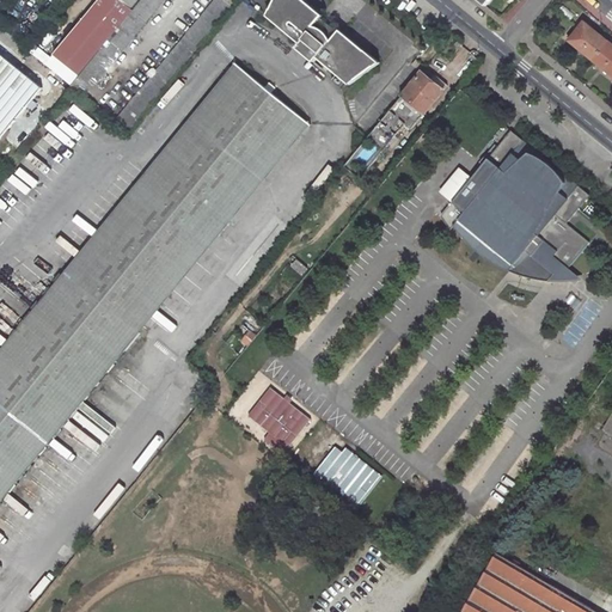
[(122,0),(101,0),(55,57),(79,77),(135,11),(133,8),(122,0)]
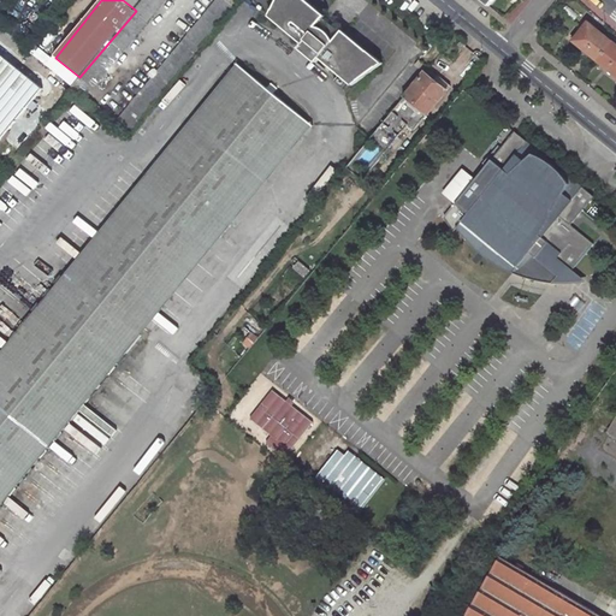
[(165,0),(143,0),(136,11),(72,88),(84,99),(165,0)]
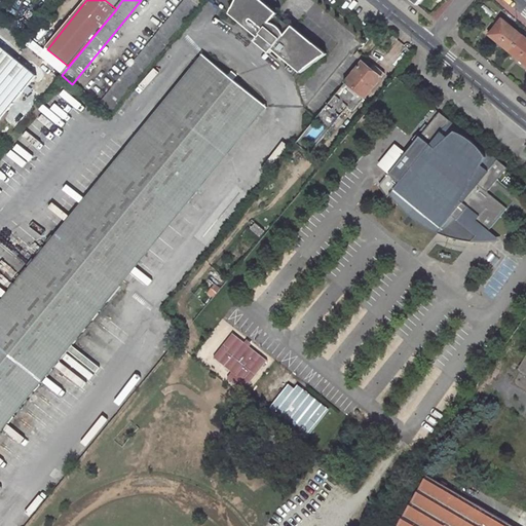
[(203,2),(200,0),(186,0),(99,106),(110,115),(203,2)]
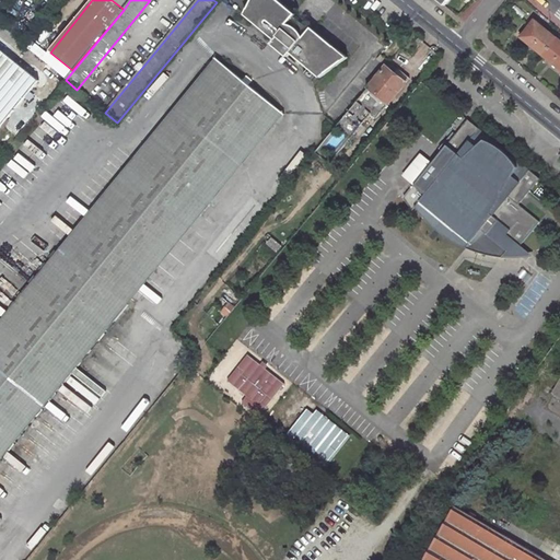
[(253,0),(246,16),(276,41),(272,45),(289,58),(292,54),(323,78),(350,57),(313,27),(310,32),(294,20),(299,14),(280,0),(253,0)]
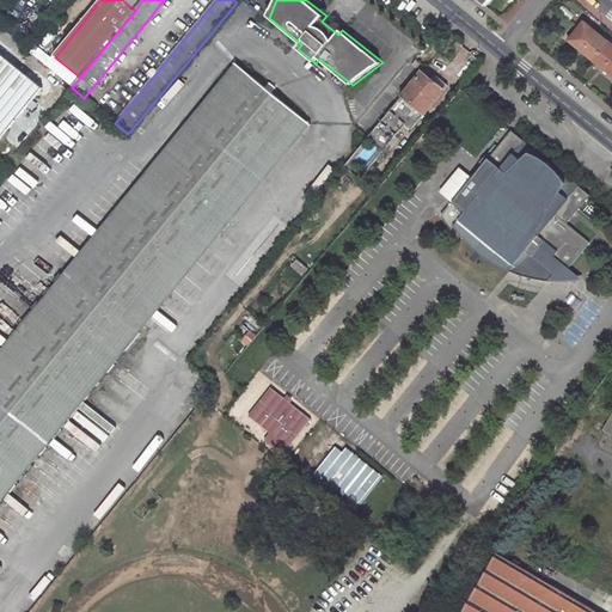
[(607,43),(583,24),(570,42),(594,61),(607,43)]
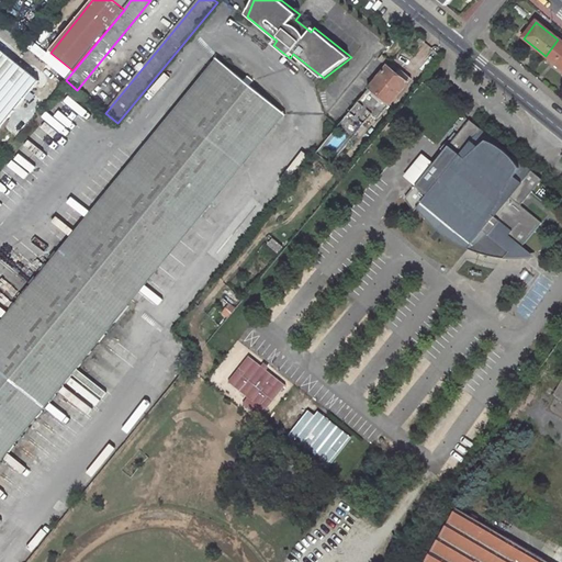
[(546,56),(561,68),(561,42),(558,40),(546,56)]
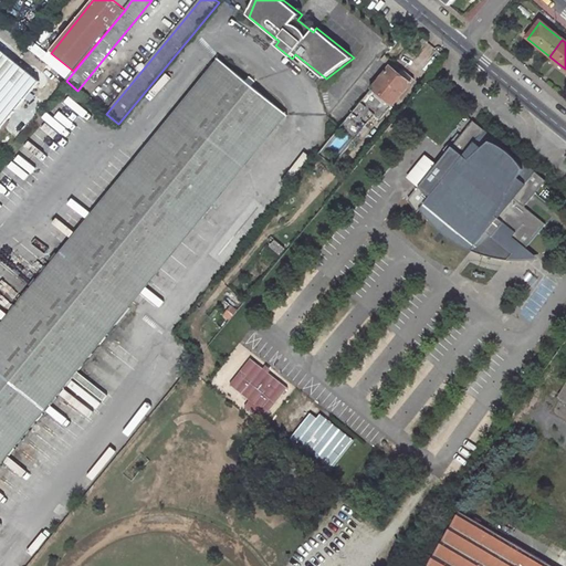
[(0,128),(39,82),(0,50),(0,128)]
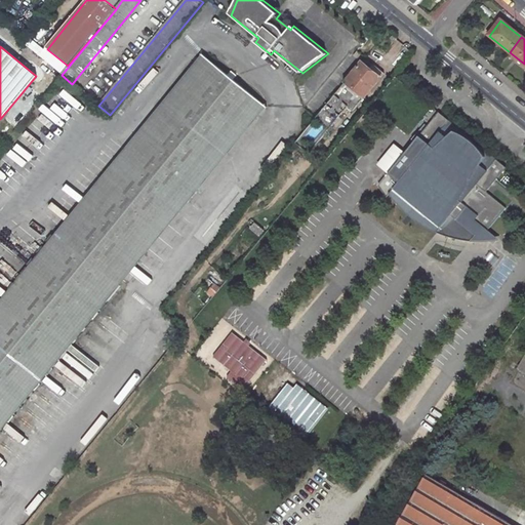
[(201,51),(50,228),(65,239),(210,59),(201,51)]
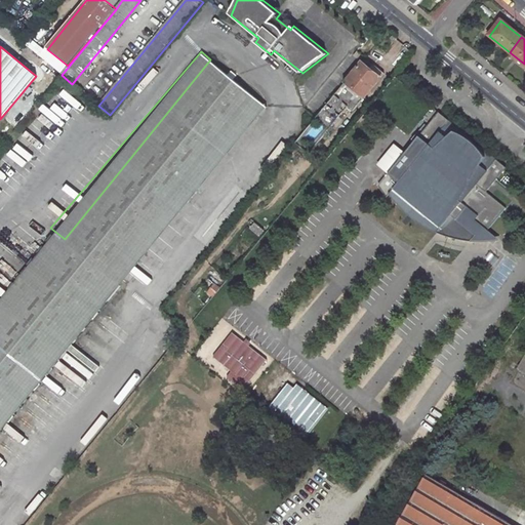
[(353,55),(360,62),(363,57),(356,51),(353,55)]
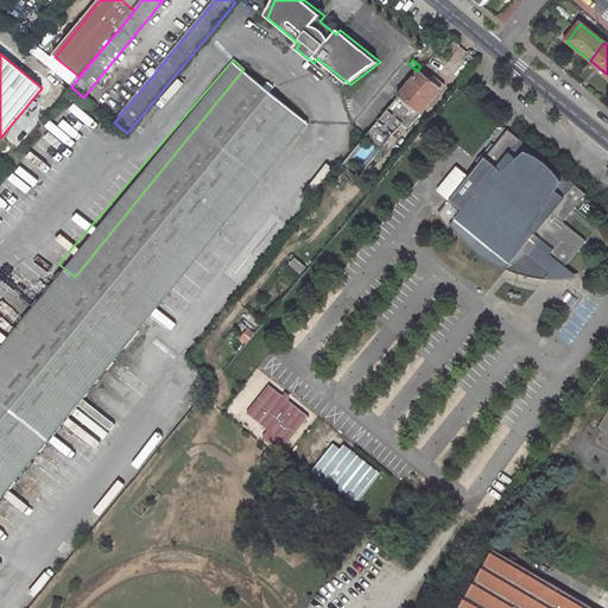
[(0,498),(139,329),(126,318),(207,217),(249,165),(295,111),(244,69),(75,277),(58,264),(0,337),(0,498)]
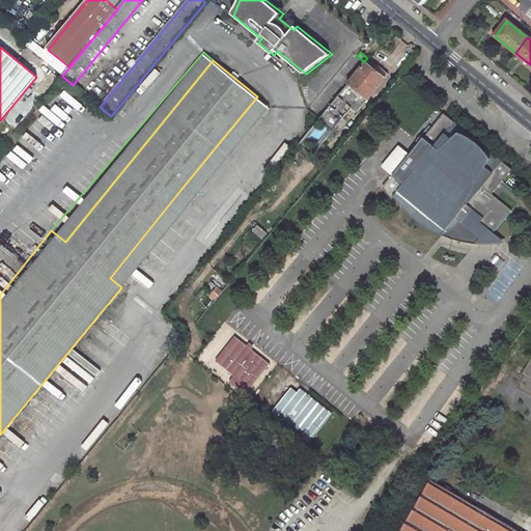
[(365,64),(348,84),(320,119),(299,146),(312,157),(360,99),(359,98),(362,94),(368,100),(388,75),(376,65),(372,71),(365,64)]
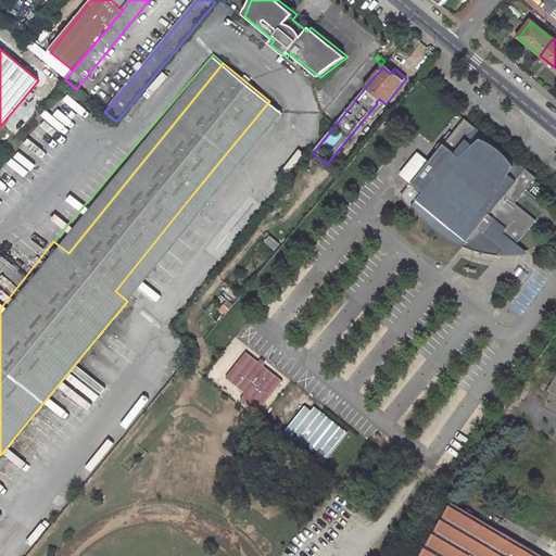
[(189,199),(115,291),(127,301),(281,112),(269,101),(228,151),(189,199)]
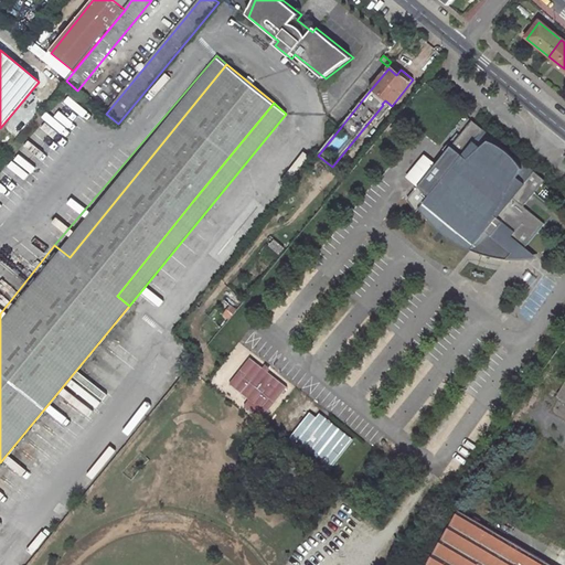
[(544,181),(472,121),(460,136),(446,152),(407,200),(416,212),(419,209),(425,215),(433,224),(444,235),(456,243),(464,247),(482,257),(490,259),(496,260),(500,260),(505,260),(513,251),(519,244),(524,248),(544,224),(523,208),(544,181)]
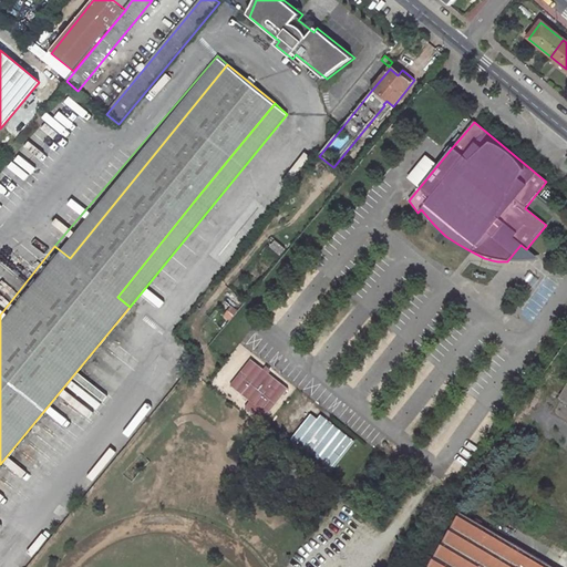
[(459,134),(444,151),(447,153),(462,136),(459,134)]
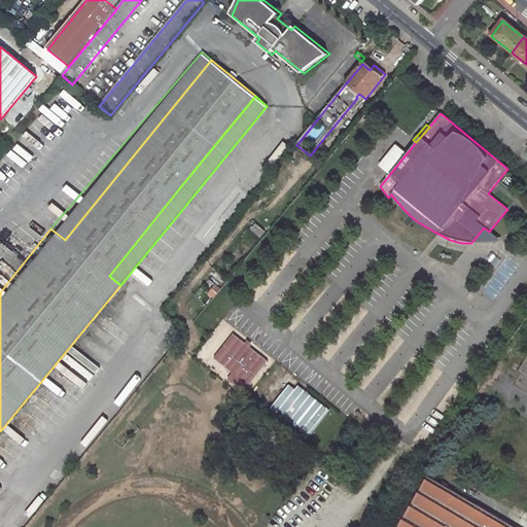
[(245,344),(234,335),(215,358),(233,373),(229,379),(244,391),(268,361),(250,347),(252,344),(248,341),(245,344)]
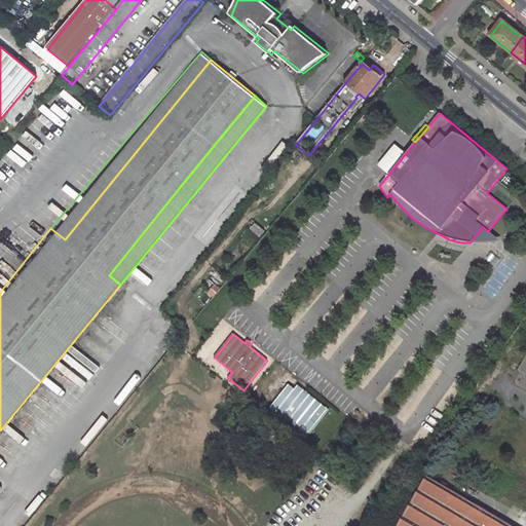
[(98,345),(89,353),(96,360),(90,365),(96,371),(115,352),(111,348),(105,353),(98,345)]
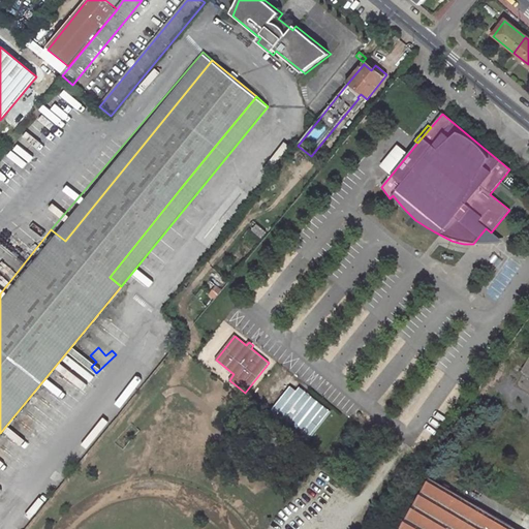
[(296,392),(290,386),(272,409),(309,439),(331,412),(300,387),(296,392)]
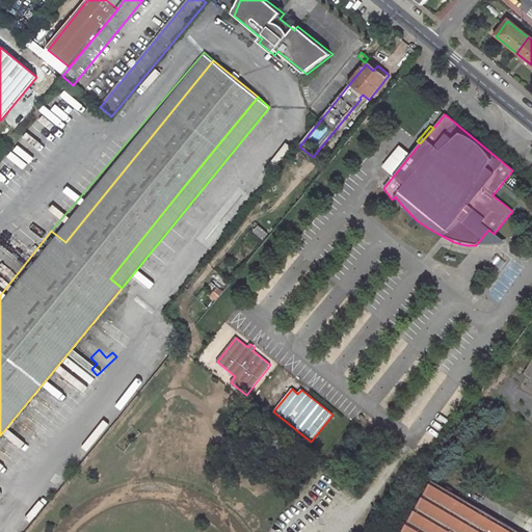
[(519,531),(433,482),(403,531),(519,531)]
